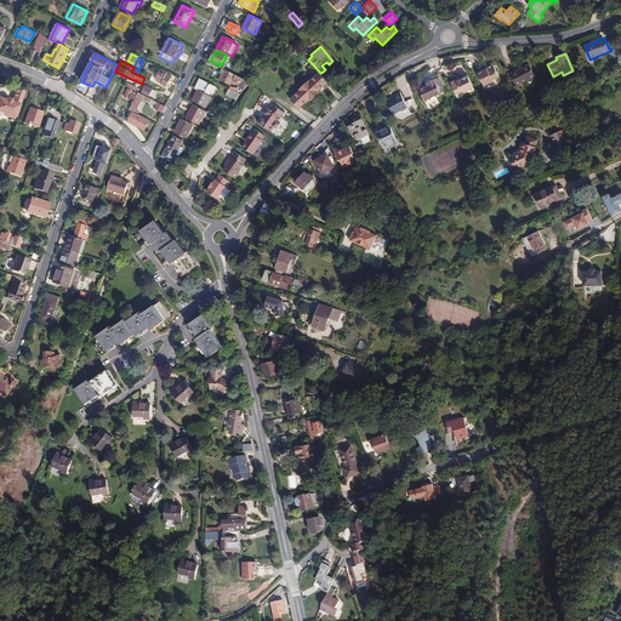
[(517,86),(535,78),(530,64),(511,74),(517,86)]
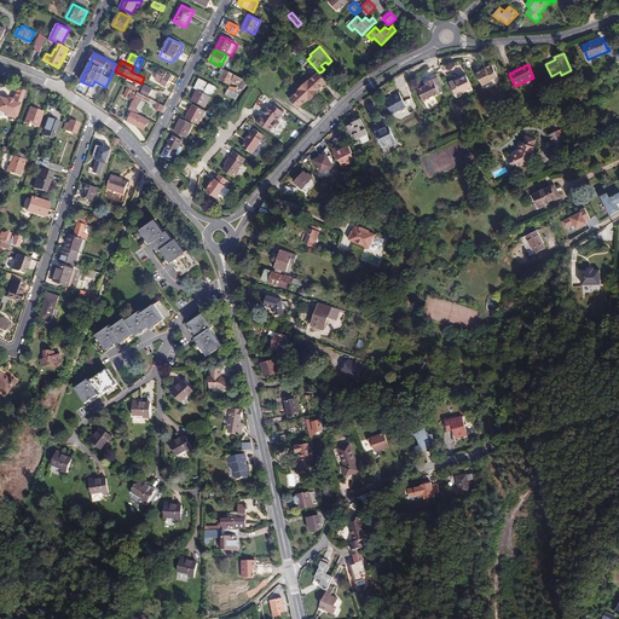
[(167,74),(167,71),(161,68),(155,79),(161,82),(161,84),(167,87),(172,76),(167,74)]
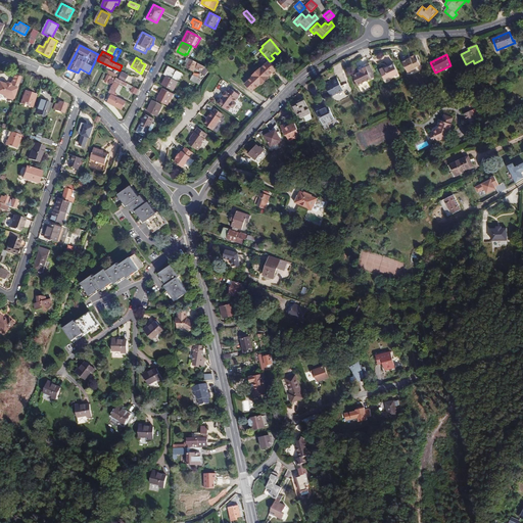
[(408,61),(408,60),(403,62),(408,73),(416,69),(416,68),(421,65),(417,57),(416,57),(412,58),(411,60),(408,61)]
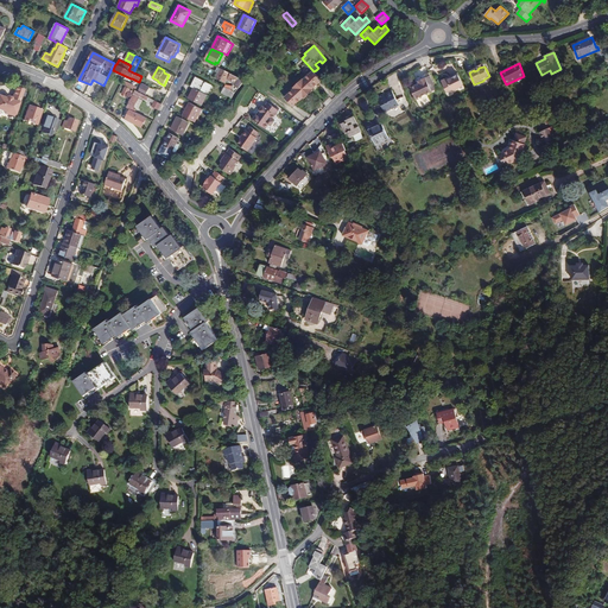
[(225,87),(235,93),(235,92),(245,81),(221,69),(216,78),(226,83),(228,78),(236,83),(235,86),(234,84),(233,87),(226,86),(225,87)]
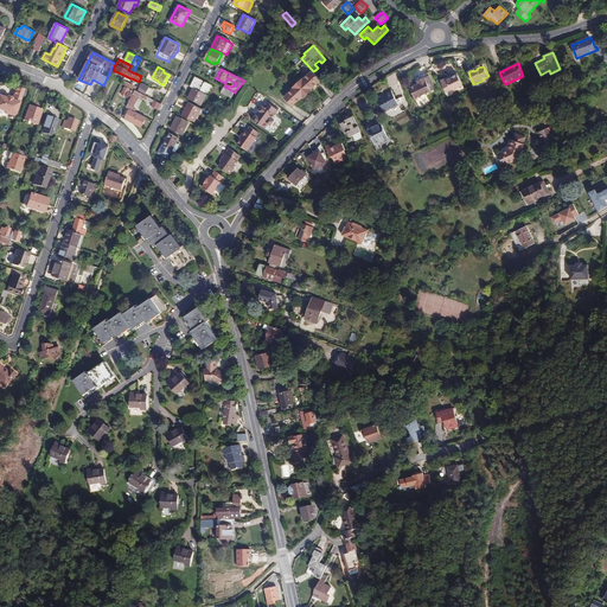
[(313,89),(321,81),(313,71),(304,80),(302,78),(293,88),(294,88),(285,97),(293,107),(302,98),(304,98),(313,90),(313,89)]
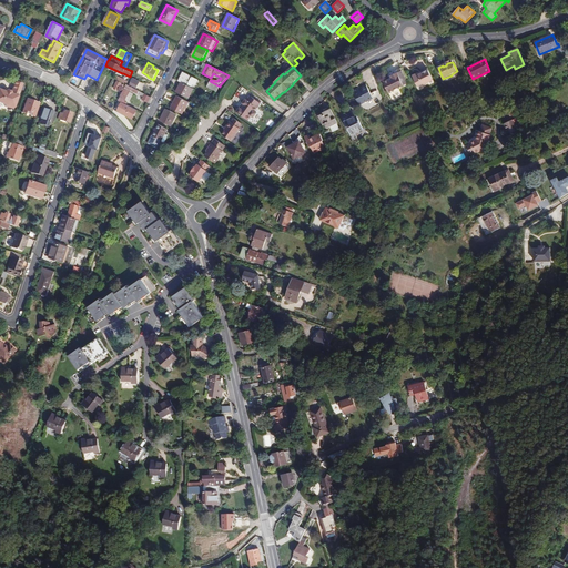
[(424,84),(433,80),(427,69),(414,75),(413,78),(417,87),(423,84),(424,84)]
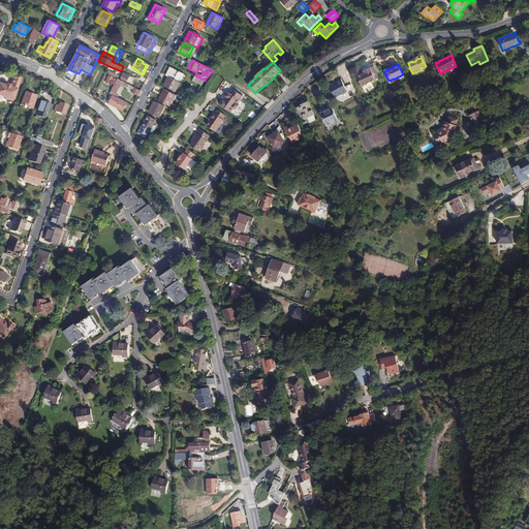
[(217,71),(221,73),(225,67),(222,65),(217,71)]
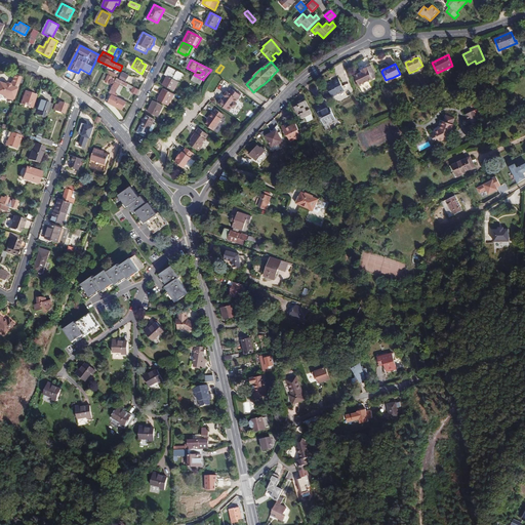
[(372,79),(366,65),(360,68),(362,72),(354,76),(359,86),(372,79)]
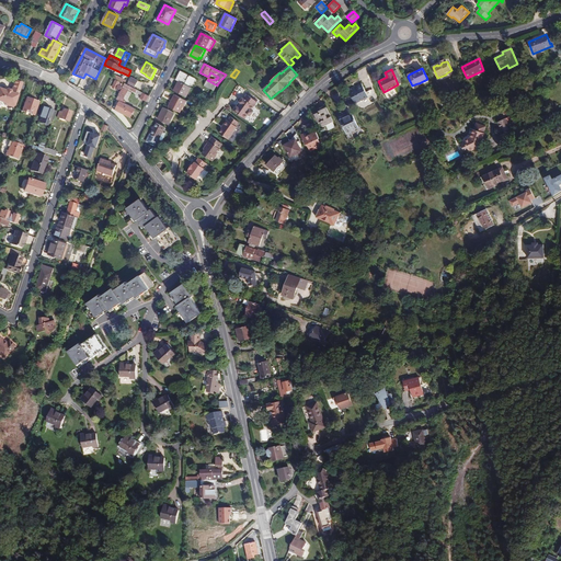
[(178,80),(179,81),(189,87),(191,83),(193,84),(195,79),(190,76),(189,77),(187,77),(189,75),(182,71),(178,80)]
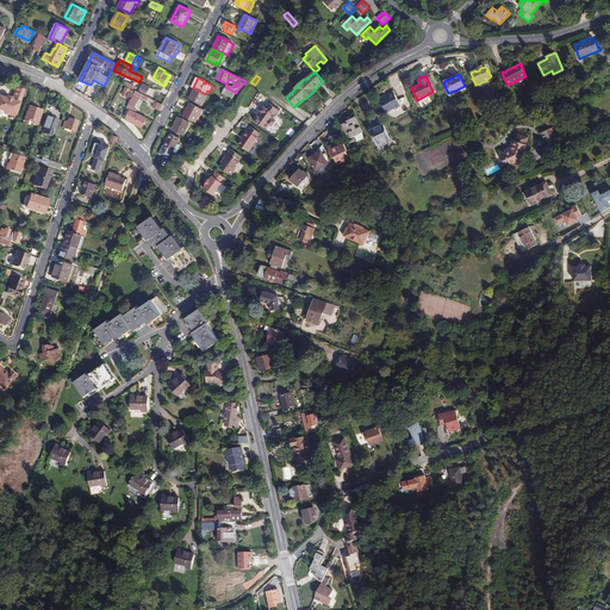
[(136,91),(137,87),(124,80),(122,83),(136,91)]
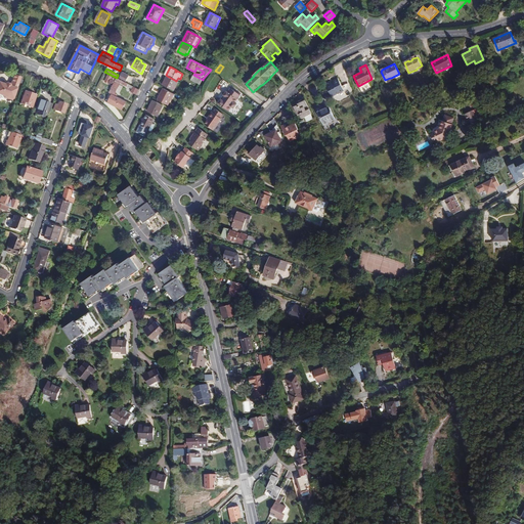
[(122,72),(119,79),(125,82),(129,76),(122,72)]
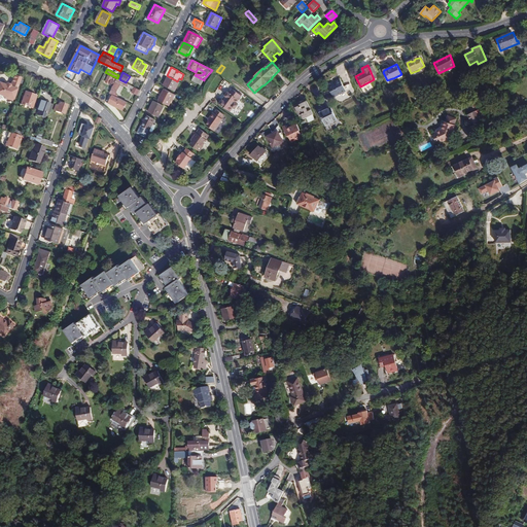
[(10,84),(7,83),(4,84),(0,82),(0,95),(13,100),(18,86),(21,79),(21,77),(14,75),(10,84)]
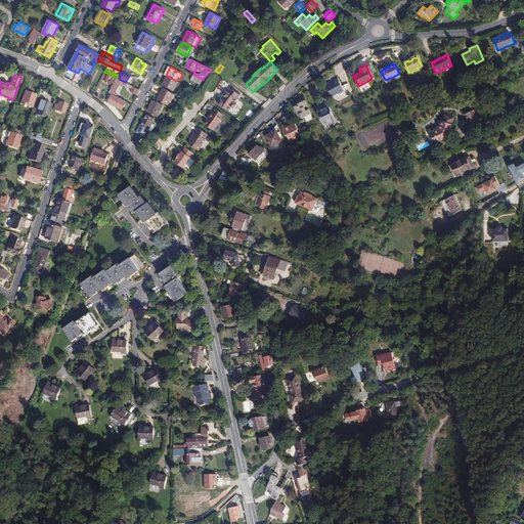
[(113,85),(116,79),(113,77),(108,75),(105,82),(113,85)]
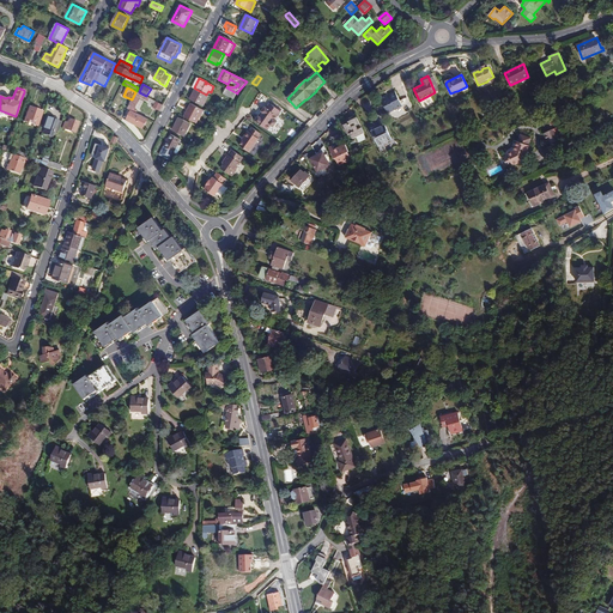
[(234,99),(237,93),(226,87),(223,93),(234,99)]
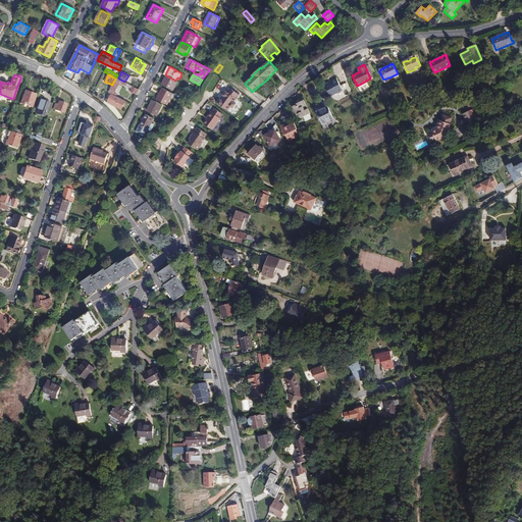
[(173,91),(178,82),(175,81),(166,75),(162,85),(173,91)]
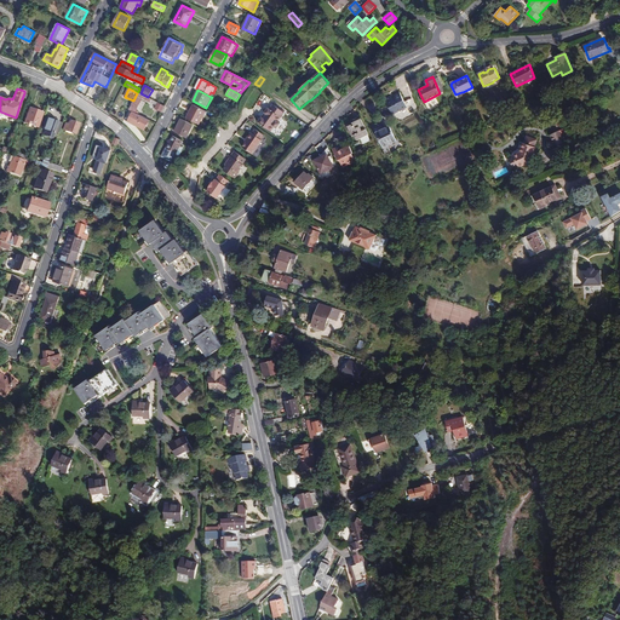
[(162,112),(165,107),(148,97),(141,93),(138,92),(137,93),(133,101),(128,109),(130,109),(138,114),(139,112),(136,110),(143,98),(158,105),(155,108),(162,112)]
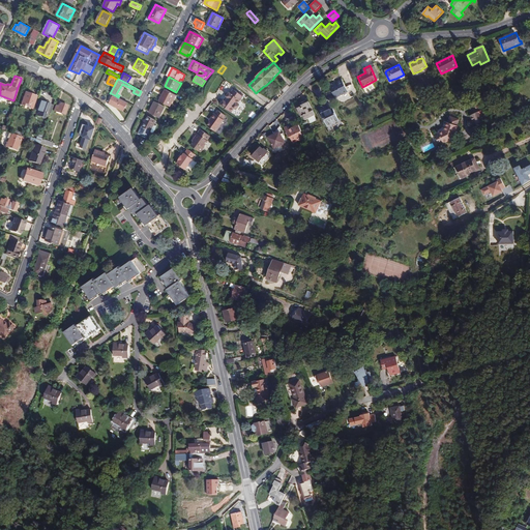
[(342,79),(336,82),(336,83),(334,84),(333,82),(329,84),(335,98),(348,92),(342,79)]
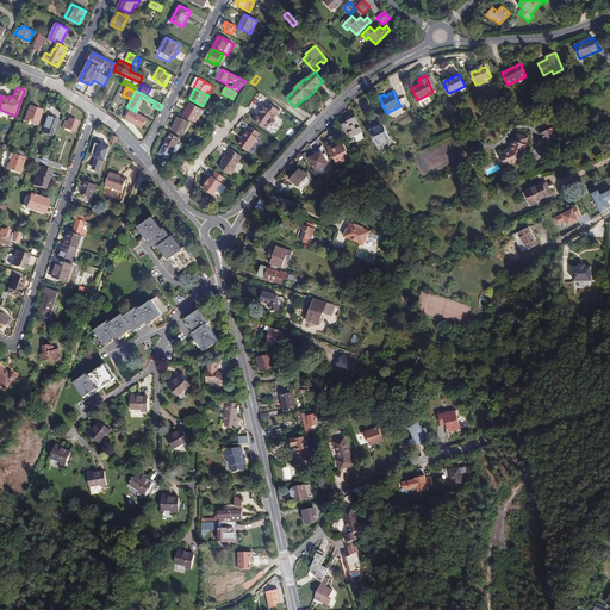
[(195,123),(203,110),(191,103),(184,117),(195,123)]
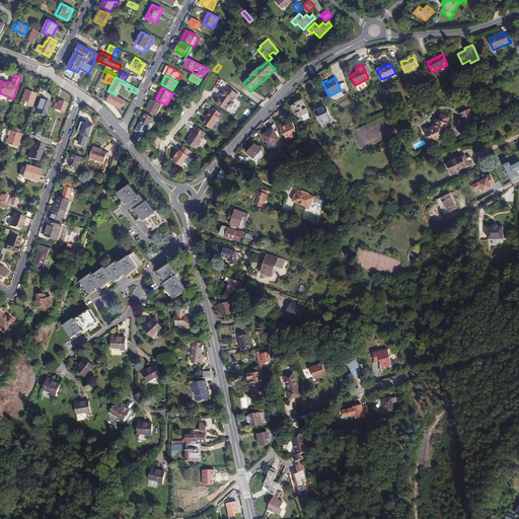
[(221,99),(220,97),(216,102),(227,110),(230,106),(232,107),(235,103),(233,102),(239,94),(229,87),(226,91),(225,90),(222,94),(224,95),(221,99)]
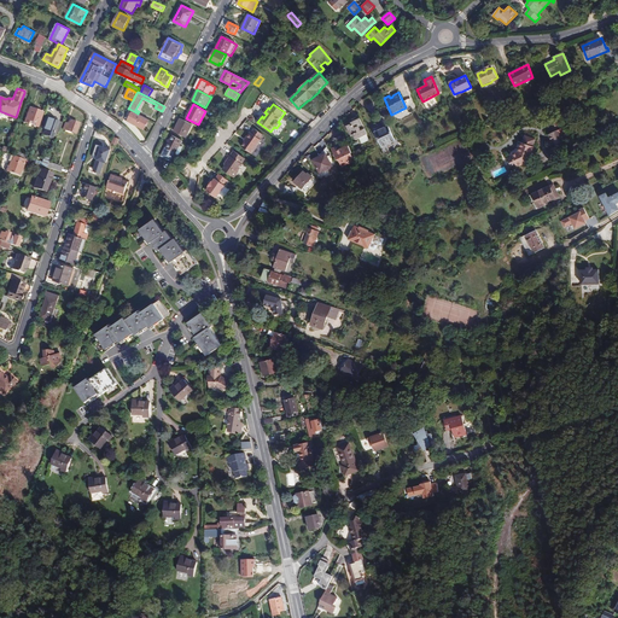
[(39,127),(44,111),(39,110),(39,111),(29,108),(24,122),(27,123),(28,121),(34,123),(33,126),(39,127)]
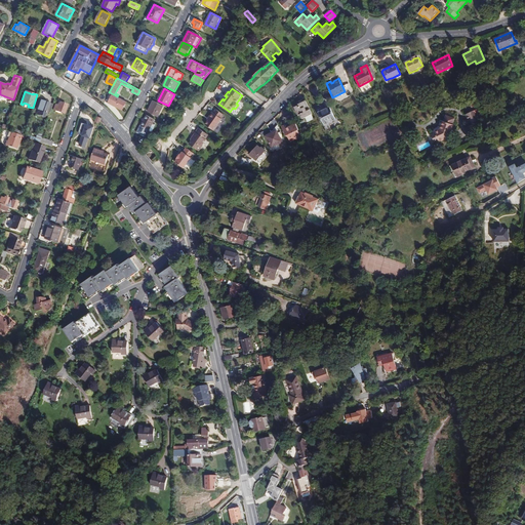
[(117,96),(110,92),(109,95),(109,96),(106,101),(122,110),(126,102),(117,96)]
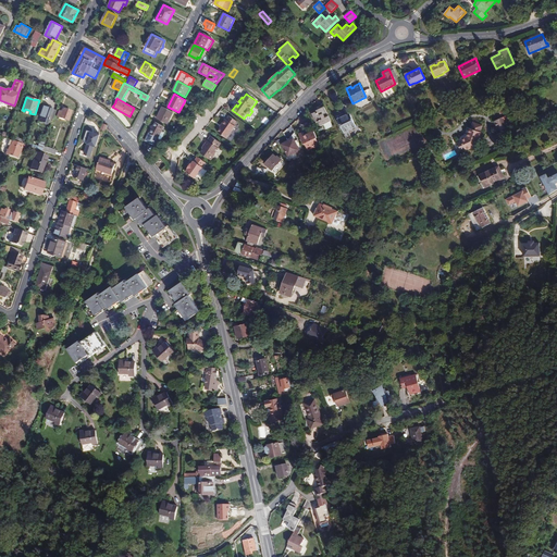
[(51,124),(56,111),(41,107),(38,115),(42,116),(40,122),(47,124),(48,123),(51,124)]
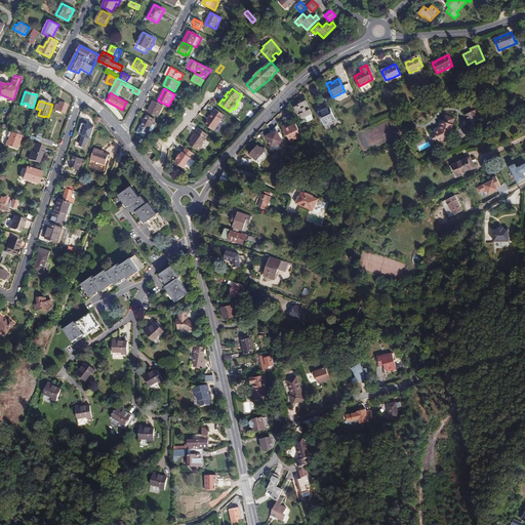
[(158,117),(164,106),(154,101),(148,112),(158,117)]
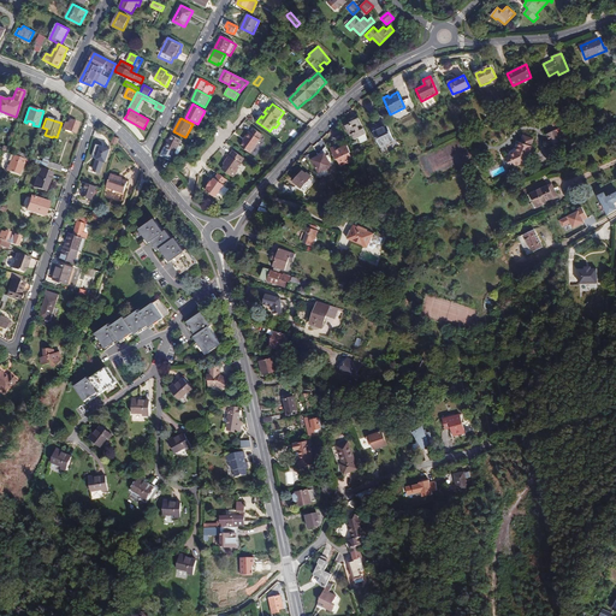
[(353,124),(350,124),(351,125),(347,128),(350,136),(351,135),(354,140),(366,134),(363,129),(360,130),(359,126),(362,125),(359,118),(351,122),(353,124)]
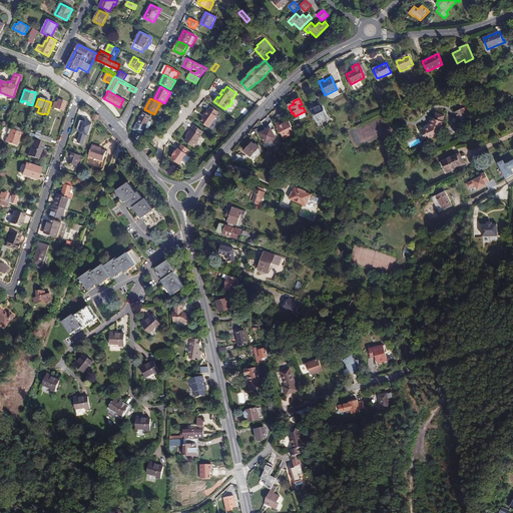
[(62,111),(66,102),(57,100),(56,103),(53,102),(52,107),(62,111)]
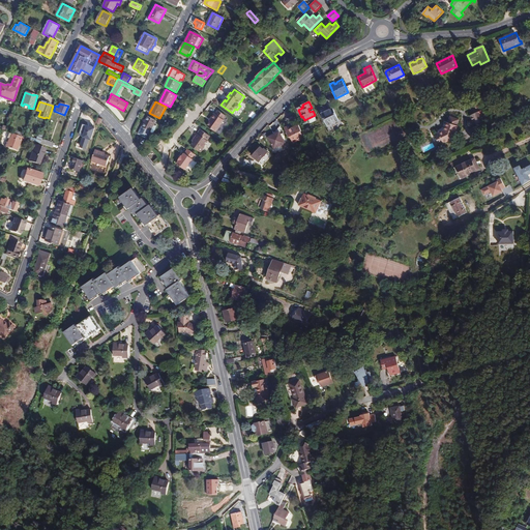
[(333,108),(322,113),(327,126),(340,120),(333,108)]
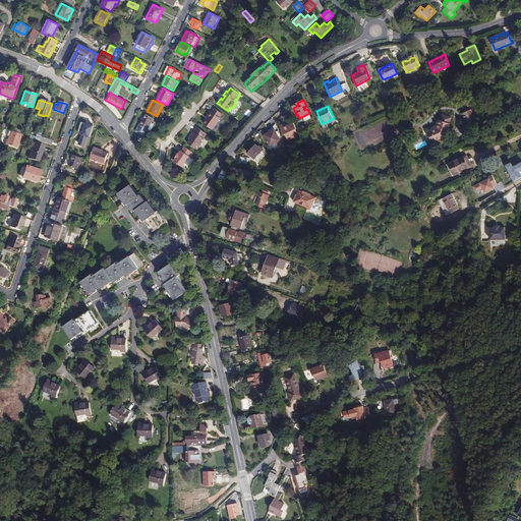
[(209,117),(207,119),(204,123),(212,128),(213,128),(221,118),(220,117),(222,114),(215,108),(213,112),(212,111),(208,116),(209,117)]
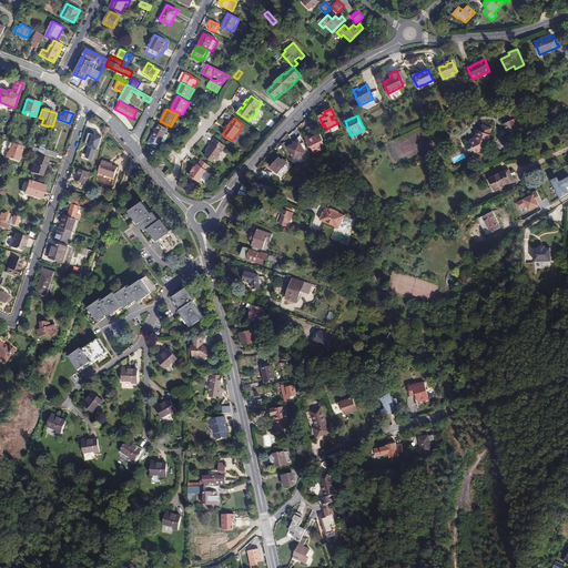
[(517,130),(513,120),(505,123),(509,133),(517,130)]
